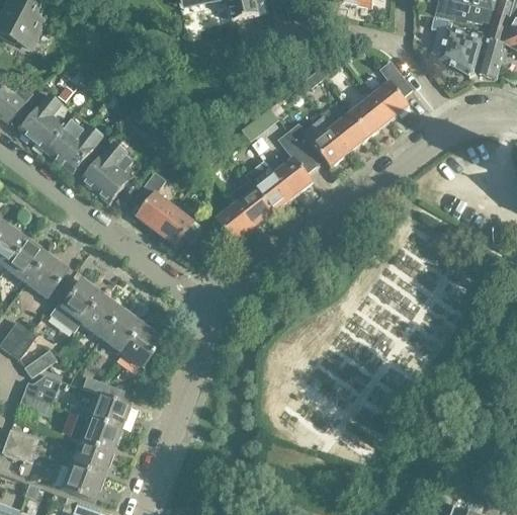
[(44,20),(36,16),(44,3),(37,0),(9,0),(0,17),(0,30),(30,47),(44,20)]
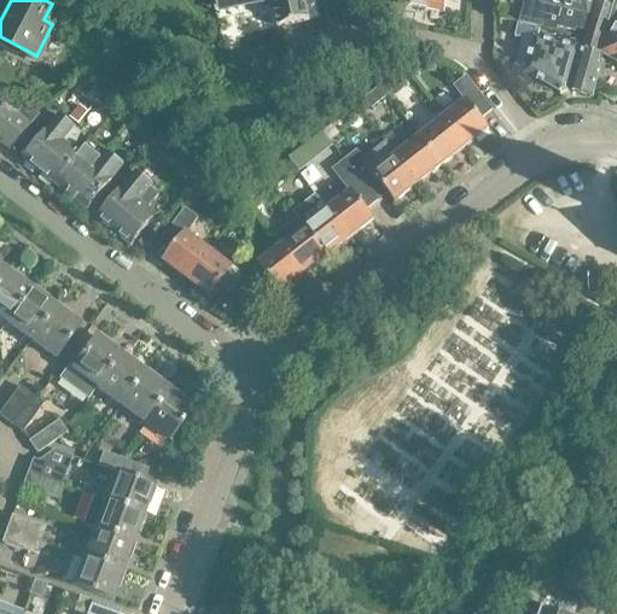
[(273,0),(279,27),(310,19),(306,0),(273,0)]
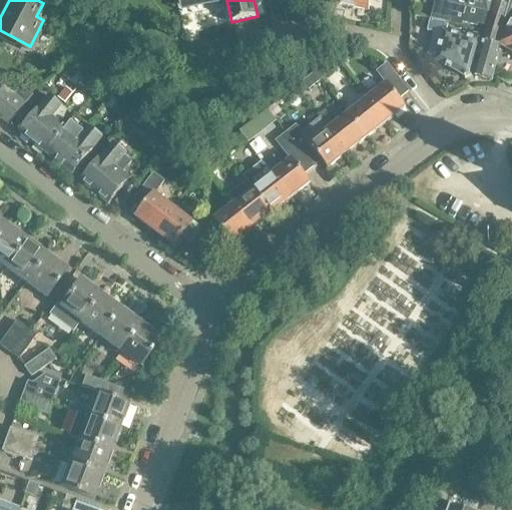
[(334,0),(334,2),(339,3),(368,8),(369,0),(334,0)]
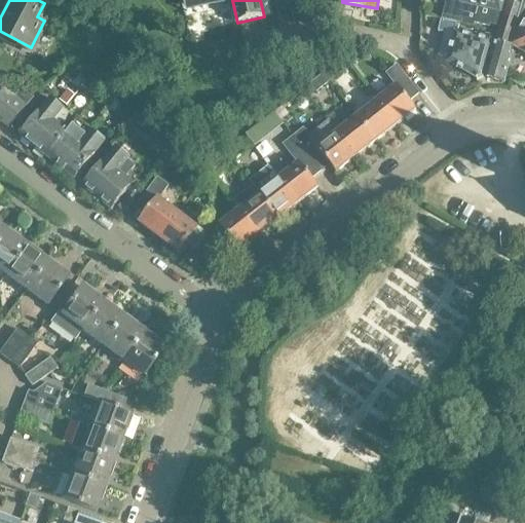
[(462,0),(447,0),(443,16),(449,19),(459,21),(470,23),(471,16),(477,17),(480,0),(462,0)]
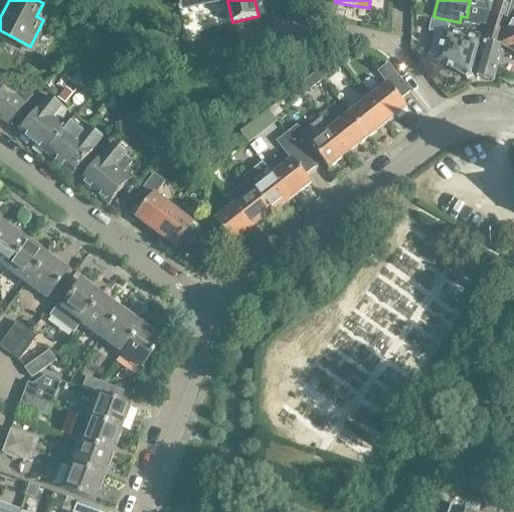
[(470,0),(467,17),(466,20),(479,23),(480,20),(488,22),(492,0),(470,0)]
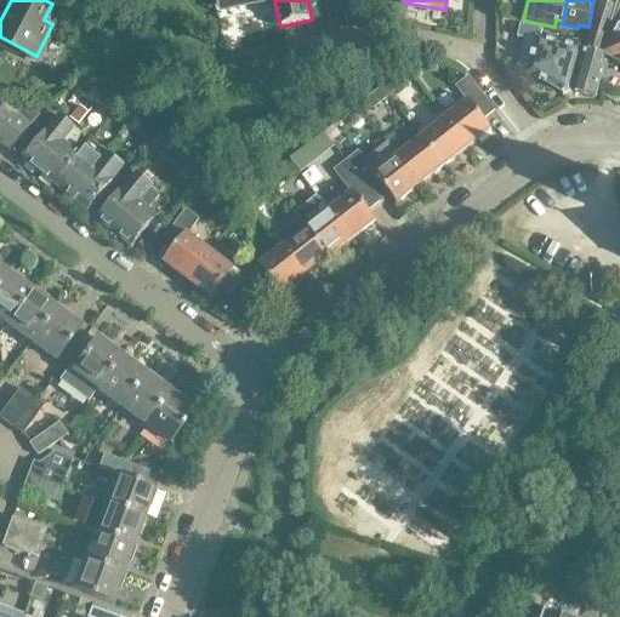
[(602,0),(591,39),(607,44),(619,1),(619,0),(602,0)]
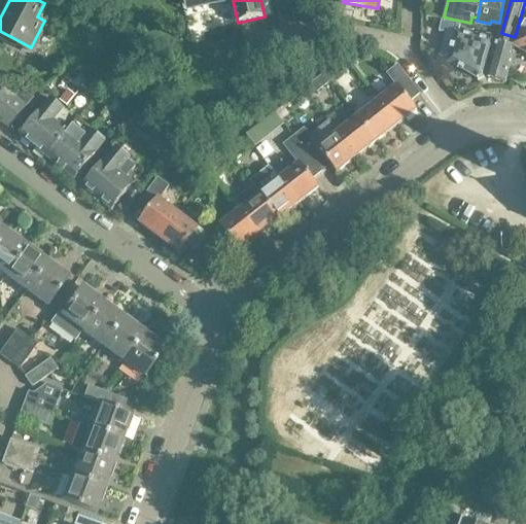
[(525,1),(515,37),(518,39),(516,42),(525,47),(525,1)]
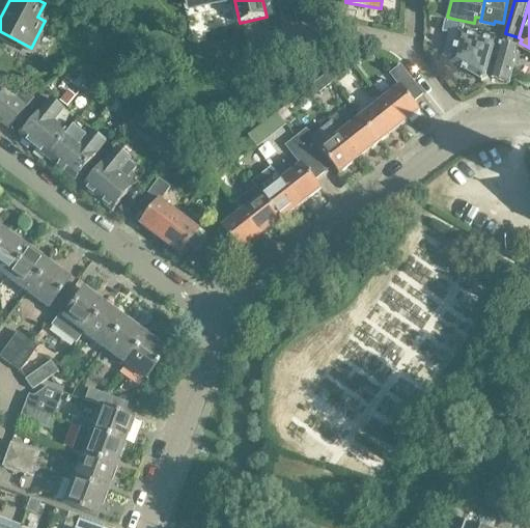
[(468,70),(476,34),(461,31),(464,21),(453,19),(444,53),(453,59),(453,60),(468,70)]
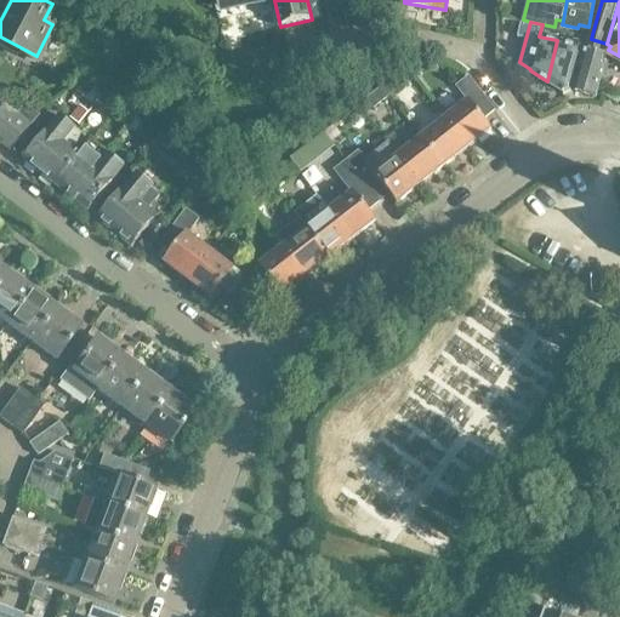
[(557,38),(557,40),(547,81),(563,91),(572,86),(582,46),(567,43),(567,40),(557,38)]
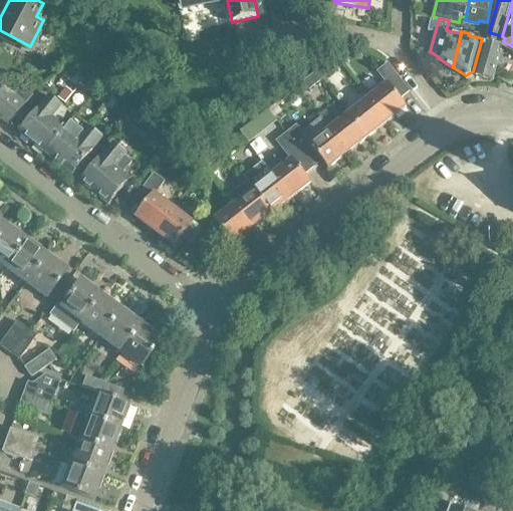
[(501,53),(499,52),(501,43),(487,39),(476,73),(494,78),(501,53)]
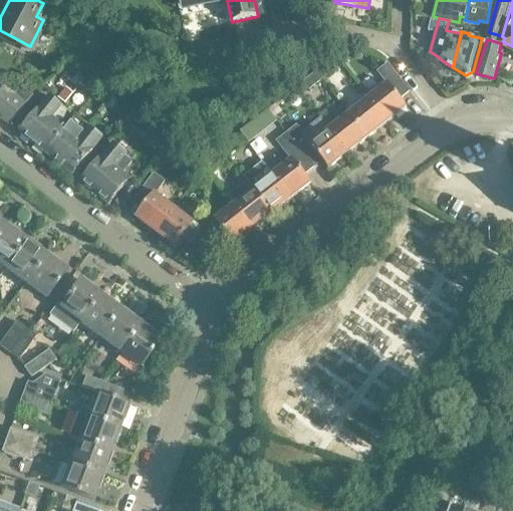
[(322,78),(337,66),(330,58),(316,69),(322,78)]
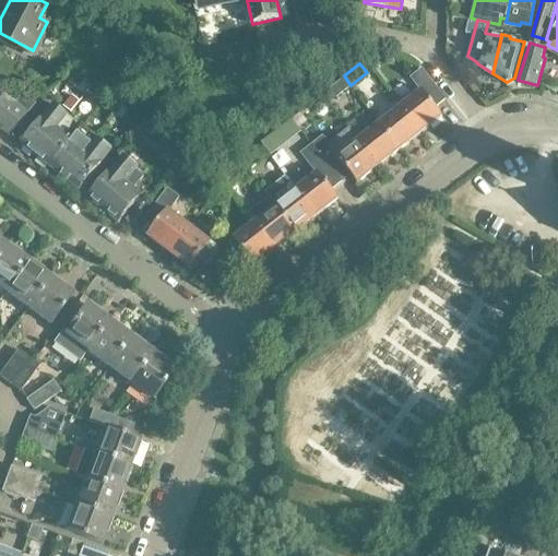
[(401,105),(422,131),(442,115),(436,105),(446,97),(422,68),(412,77),(422,89),(401,105)]
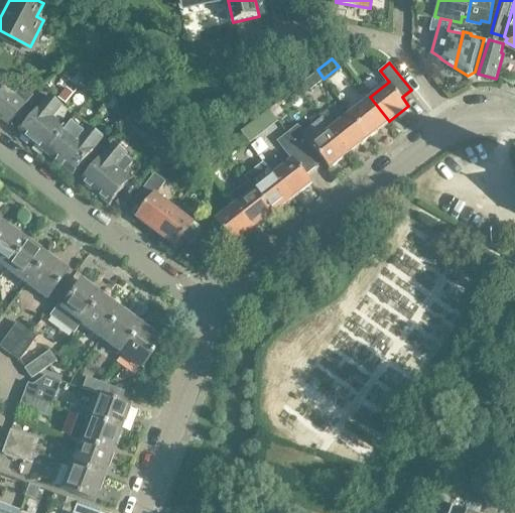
[(324,79),(317,70),(304,81),(310,89),(324,79)]
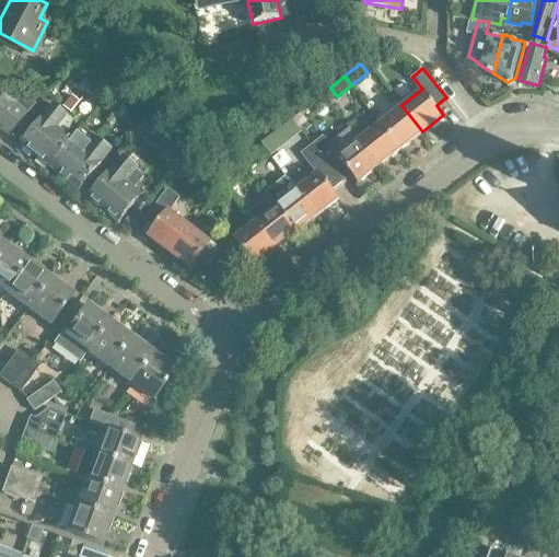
[(6,91),(0,97),(0,125),(11,135),(37,102),(24,92),(18,101),(6,91)]
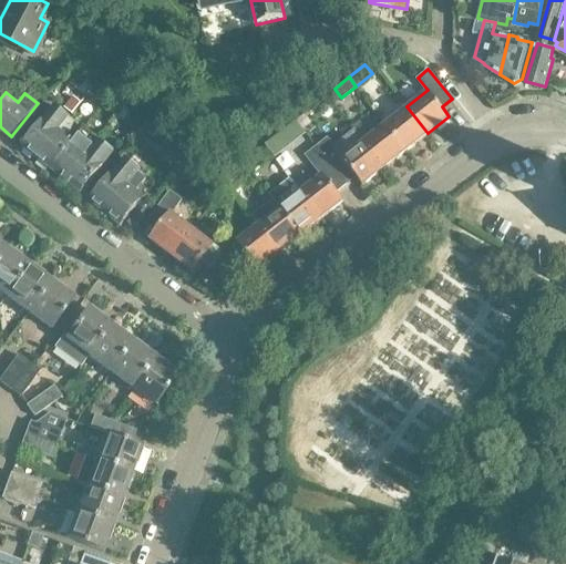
[(74,94),(65,104),(72,111),(81,101),(74,94)]
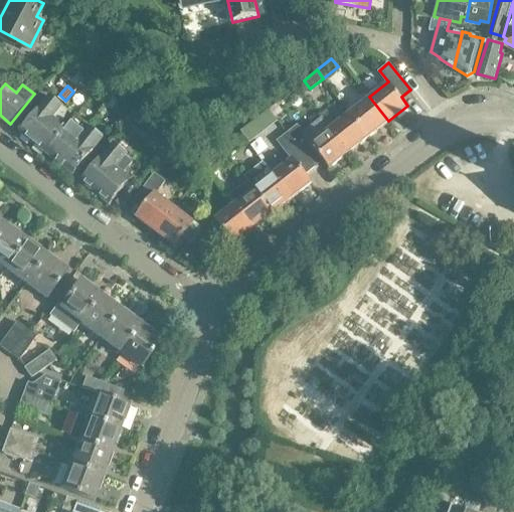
[(20,131),(33,141),(61,105),(48,95),(20,131)]
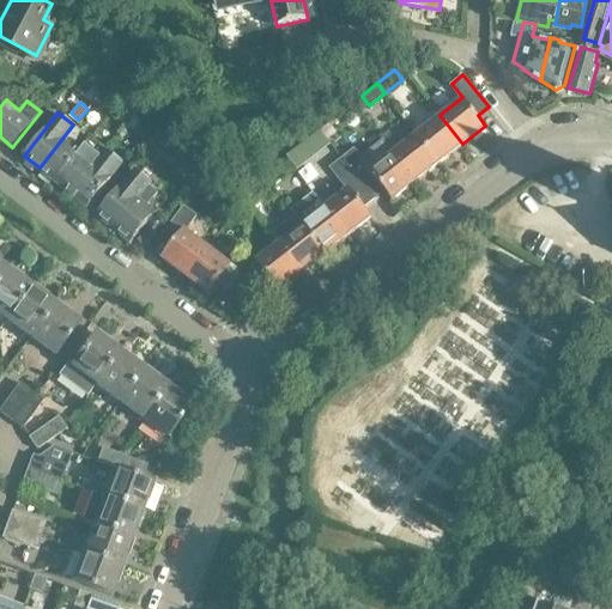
[(440,162),(462,144),(440,115),(417,134),(440,162)]
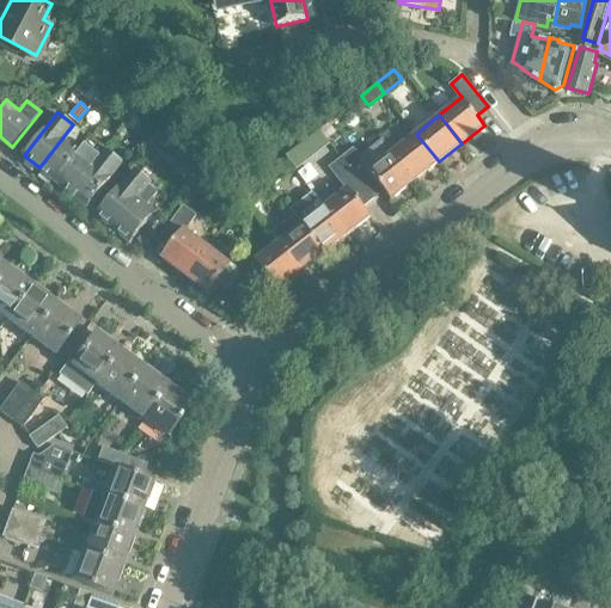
[(81,130),(73,124),(40,167),(55,180),(79,151),(72,143),(81,130)]
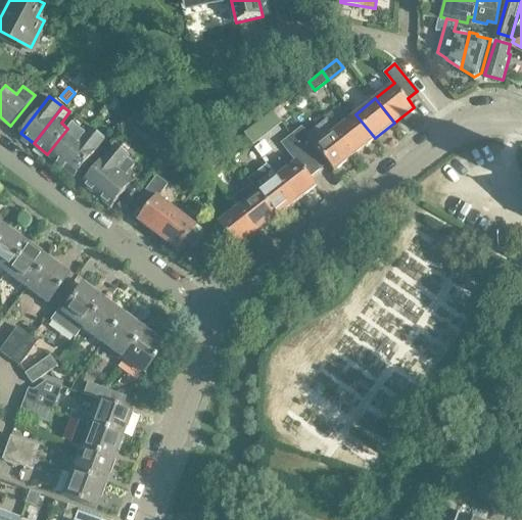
[(336,130),(354,154),(375,138),(356,114),(336,130)]
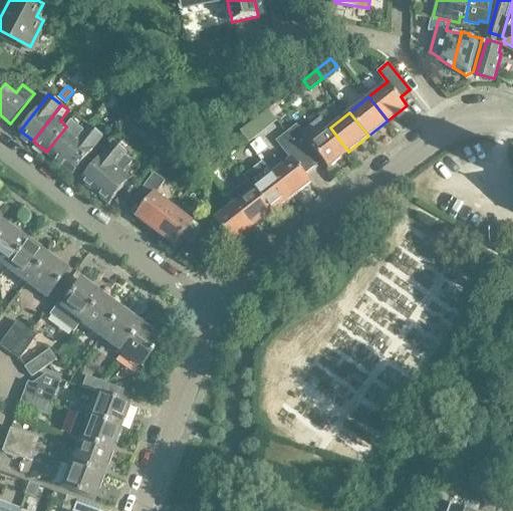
[(322,117),(303,133),(297,124),(287,132),(313,166),(322,159),(329,167),(348,152),(330,128),(322,117)]
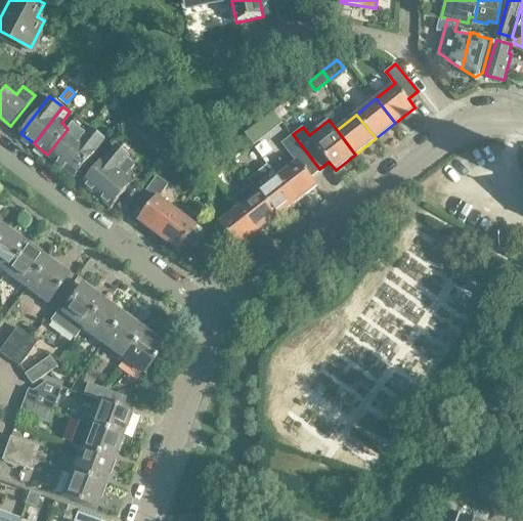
[(74,134),(68,129),(47,155),(61,165),(90,128),(83,122),(74,134)]
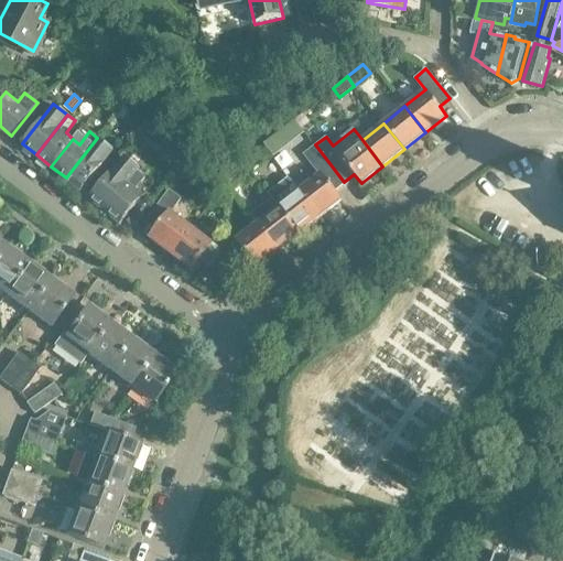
[(275,133),(264,142),(274,154),(285,147),(275,133)]
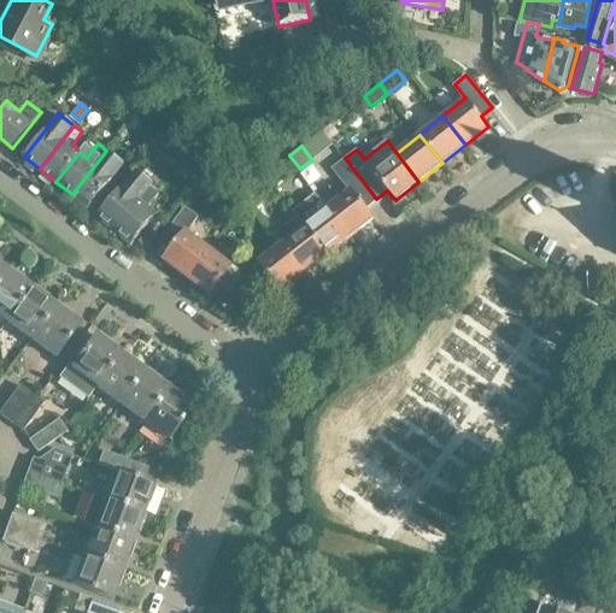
[(123,163),(106,151),(72,194),(88,207),(123,163)]
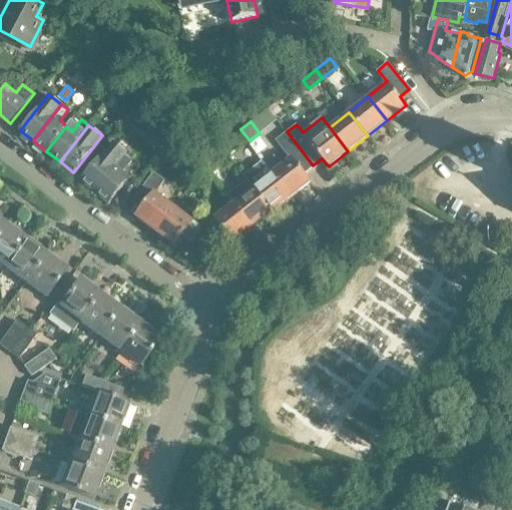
[(273,172),(292,195),(311,180),(305,172),(313,165),(287,131),(278,139),(292,157),(273,172)]
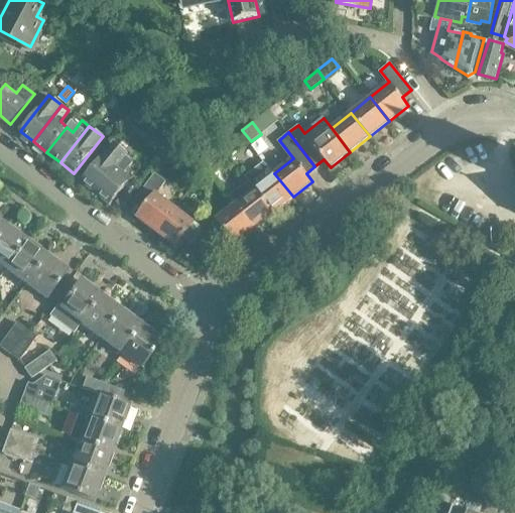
[(235,134),(221,145),(228,154),(242,143),(235,134)]
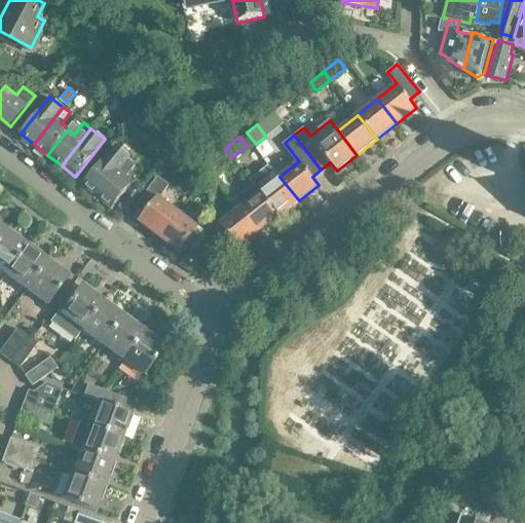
[(98,194),(129,154),(115,143),(83,183),(98,194)]
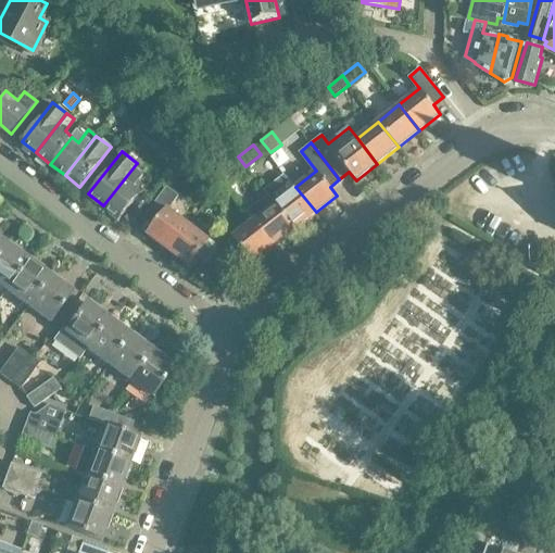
[(246,166),(238,156),(223,168),(231,178),(246,166)]
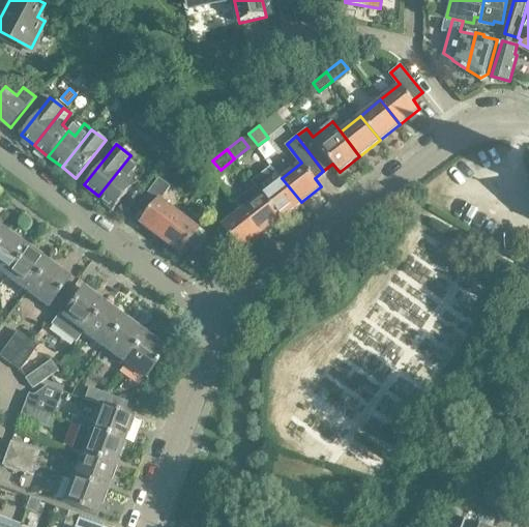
[(138,162),(130,155),(98,196),(113,207),(134,181),(127,176),(138,162)]
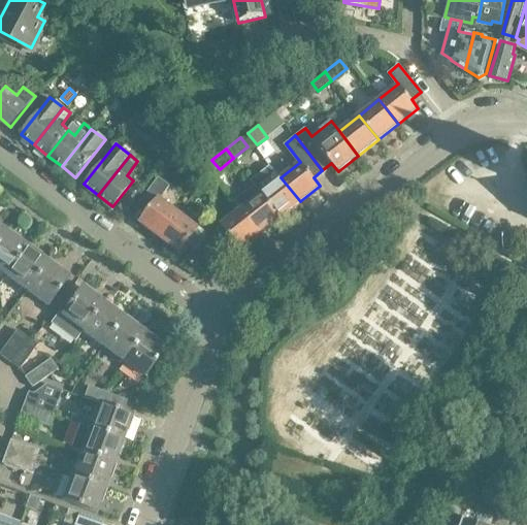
[(140,220),(161,235),(179,210),(162,197),(171,185),(160,175),(138,205),(146,211),(140,220)]
